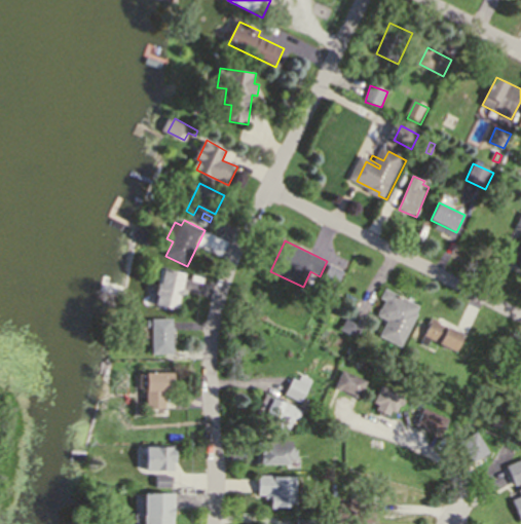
[(324,283),(332,264),(346,271),(338,289),(324,283)]
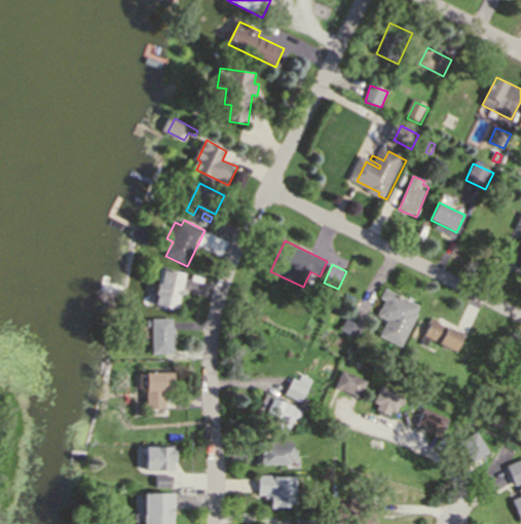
[(157,306),(165,270),(185,274),(177,311),(157,306)]
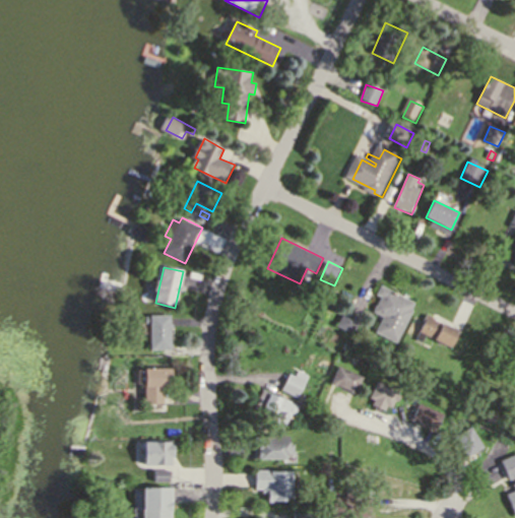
[(398,344),(376,333),(384,317),(374,313),(382,298),(377,296),(381,286),(417,305),(398,344)]
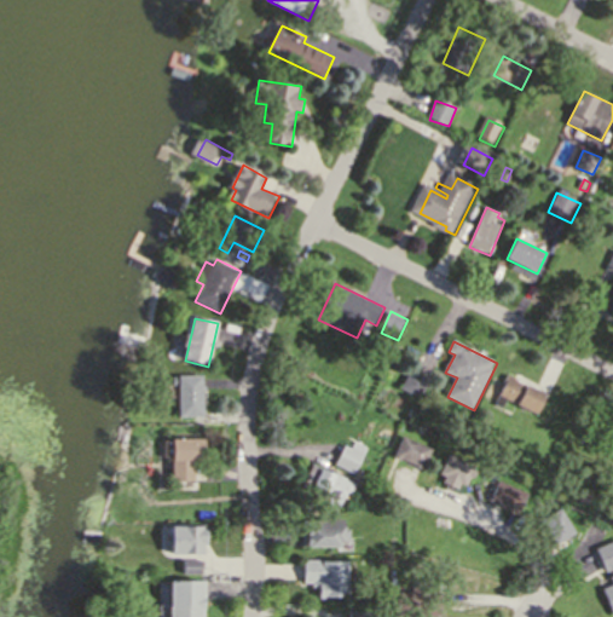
[(403,390),(414,364),(434,374),(422,399),(403,390)]
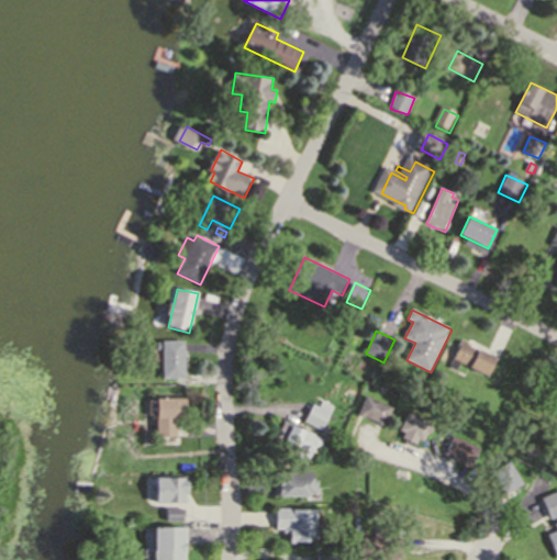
[(165,379),(164,340),(187,340),(187,379),(165,379)]
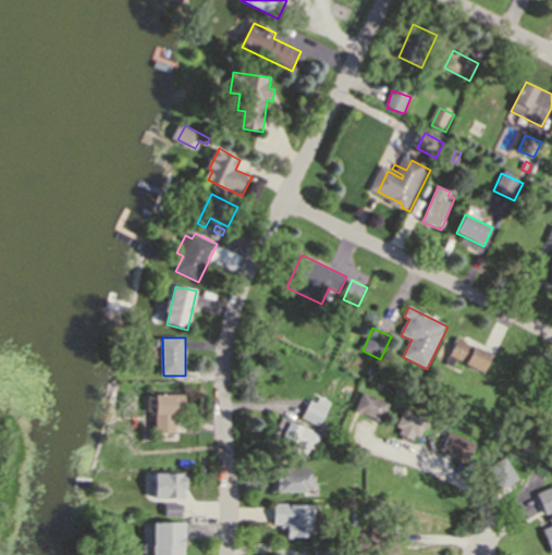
[(460,338),(494,356),(485,374),(482,372),(450,357),(460,338)]
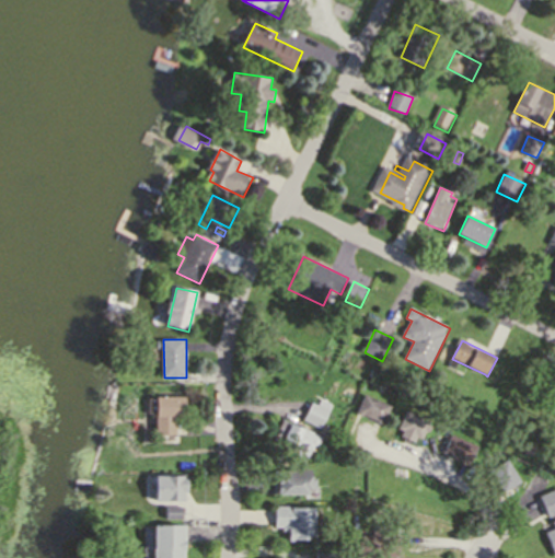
[(497,376),(492,374),(497,363),(503,365),(497,376)]
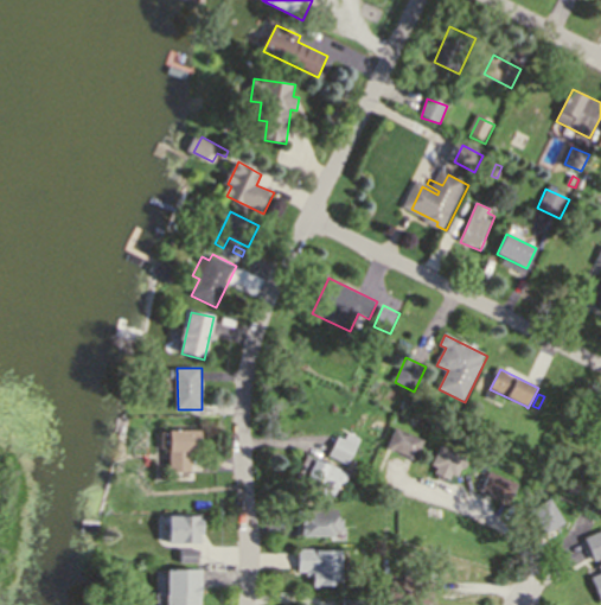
[(480,431),(472,427),(477,418),(484,421),(480,431)]
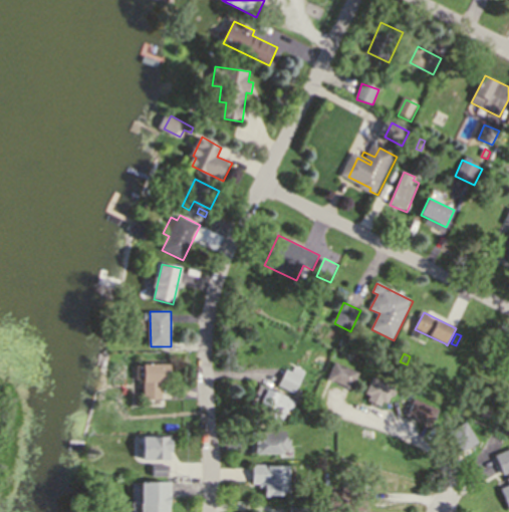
[(359,372),(353,391),(325,380),(332,362),(359,372)]
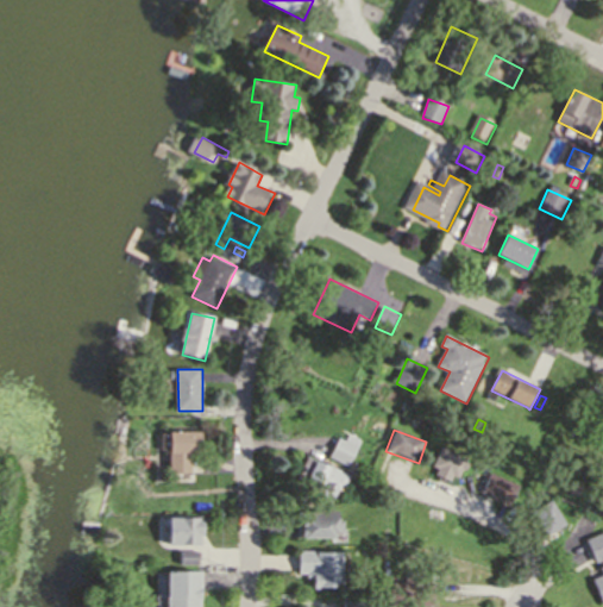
[(171,475),(171,431),(202,431),(203,454),(193,454),(193,474),(171,475)]
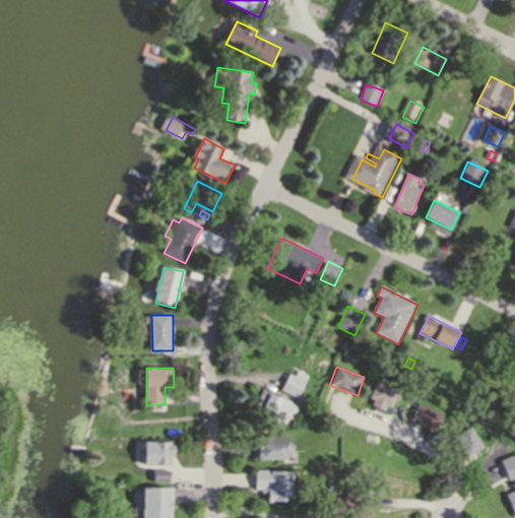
[(281,391),(288,374),(307,382),(299,398),(281,391)]
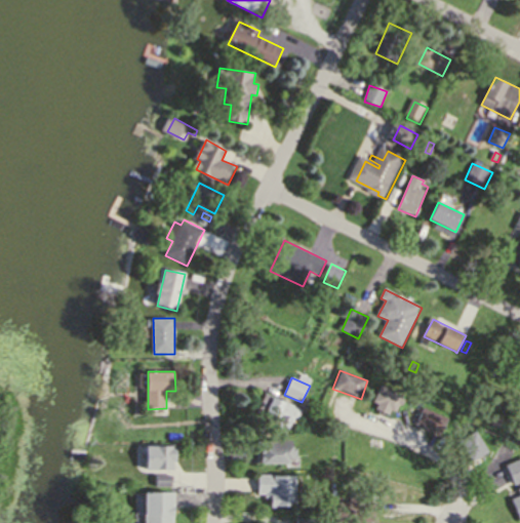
[(383,385),(407,396),(399,414),(392,411),(390,415),(376,409),(378,405),(374,402),(383,385)]
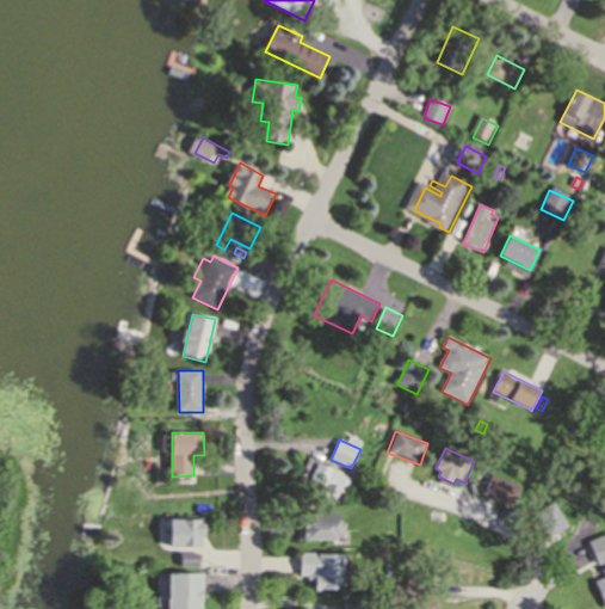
[(307,459),(353,479),(349,490),(343,487),(335,504),(295,486),(307,459)]
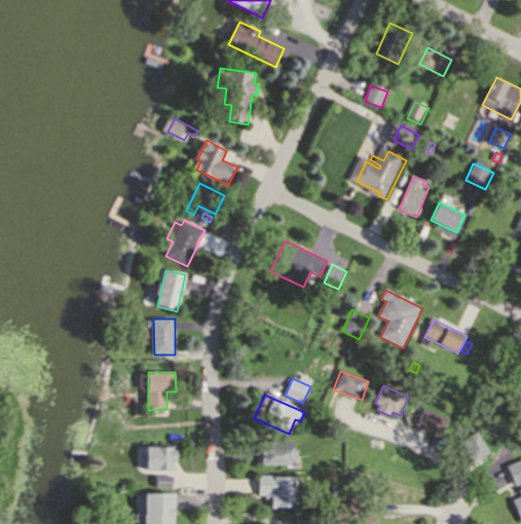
[(441,438),(418,427),(426,408),(450,418),(441,438)]
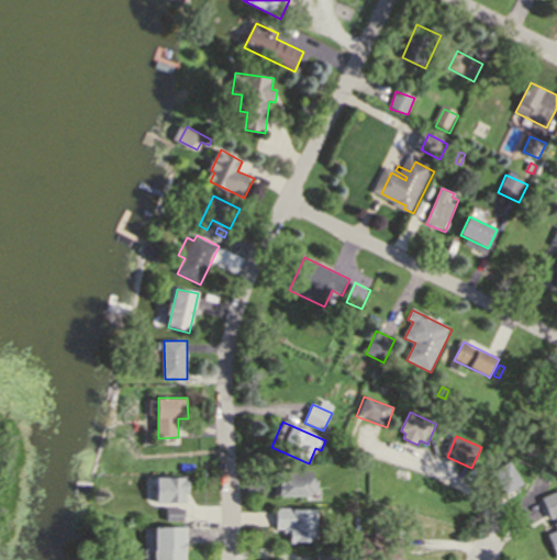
[(503,494),(492,469),(510,461),(521,488),(503,494)]
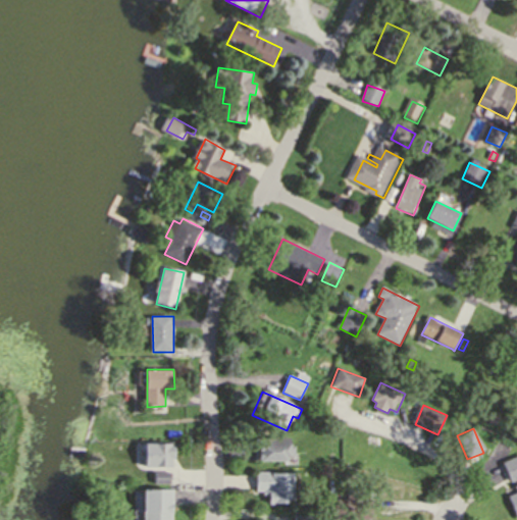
[(256,462),(255,438),(292,437),(292,447),(296,447),(296,457),(292,457),(292,460),(256,462)]
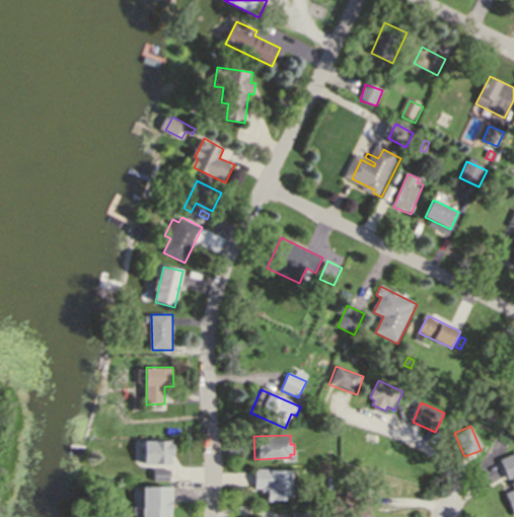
[(146,465),(146,441),(175,441),(175,456),(173,456),(173,465),(146,465)]
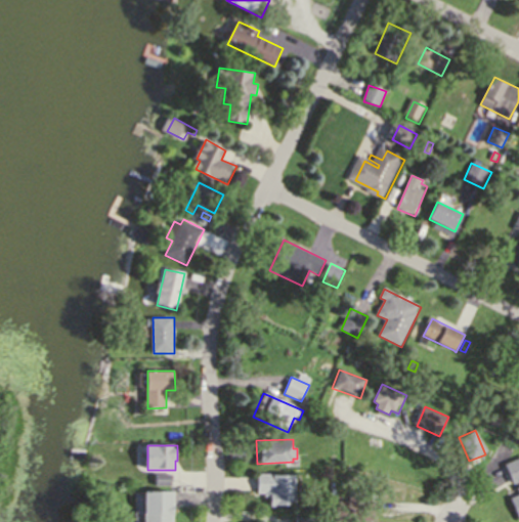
[(518,515),(511,498),(518,495),(506,464),(518,459),(518,515)]
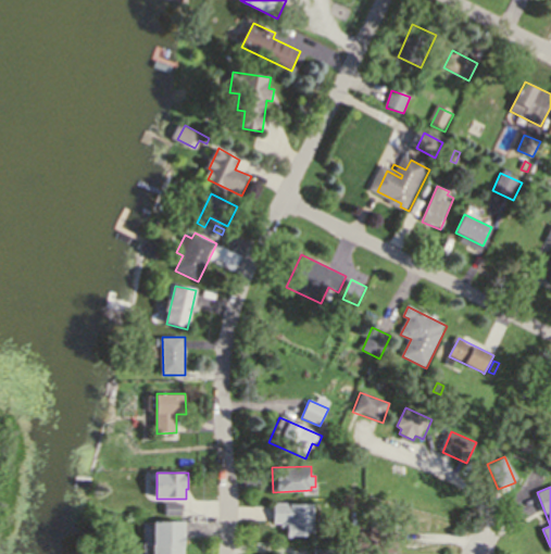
[(314,537),(288,537),(288,524),(274,524),(274,503),(313,503),(314,537)]
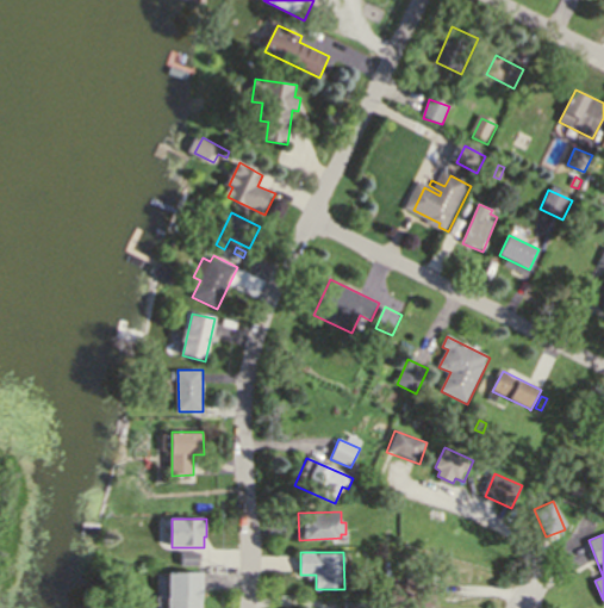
[(184,553),(201,553),(203,566),(184,566),(184,553)]
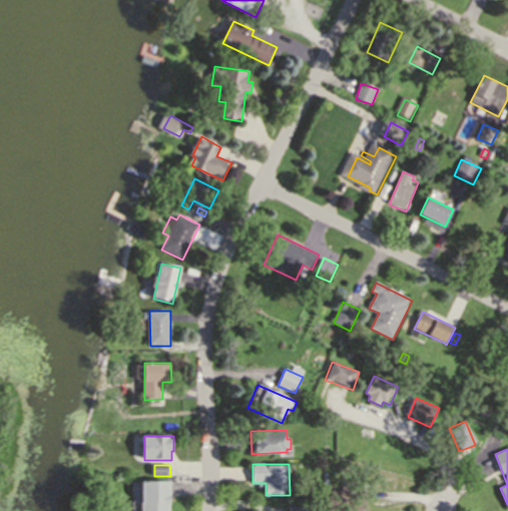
[(142,510),(142,481),(170,481),(170,510),(142,510)]
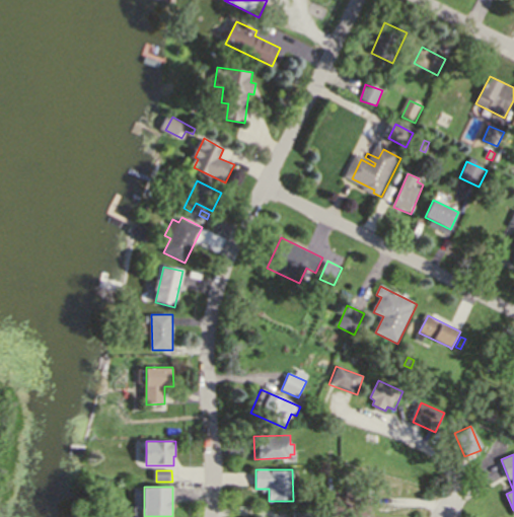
[(336,516),(336,499),(373,499),(373,516),(336,516)]
